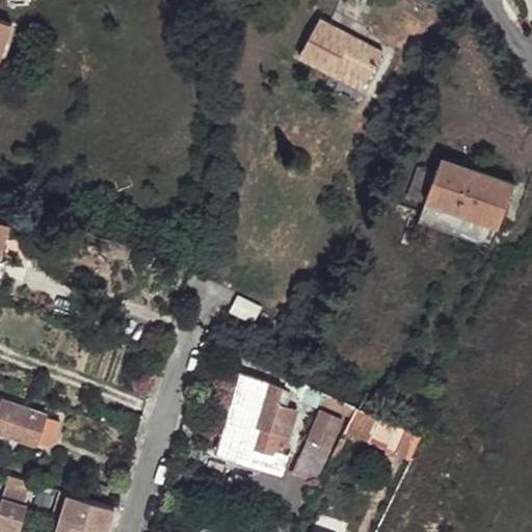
[(527,16),(517,22),(524,30),(531,26),(527,16)]
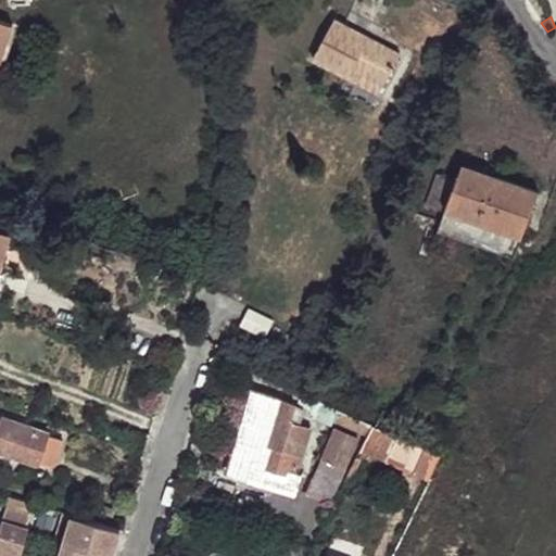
[(335,19),(313,58),(348,77),(352,70),(382,86),(400,54),(335,19)]
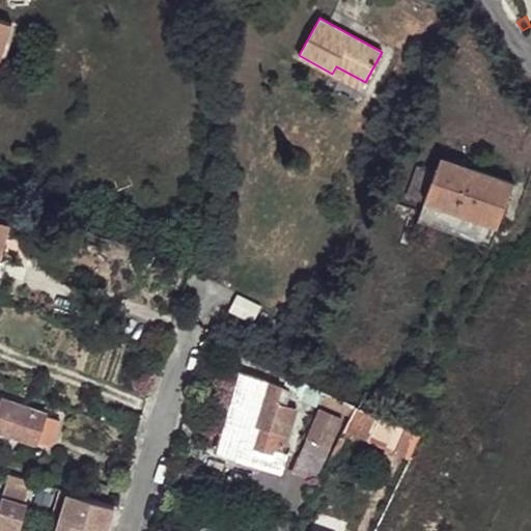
[(0,19),(0,57),(12,23),(0,19)]
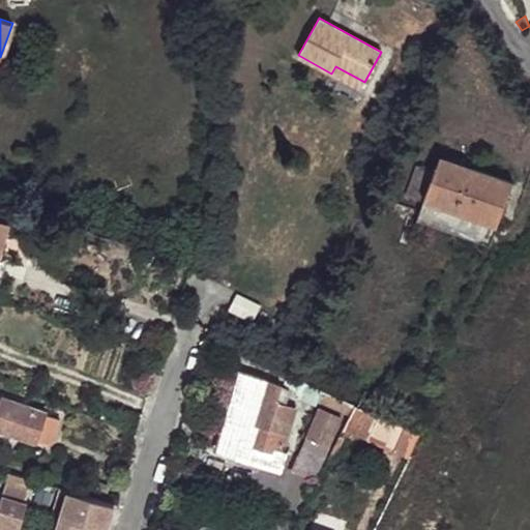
[(364,82),(335,66),(331,74),(361,89),(364,82)]
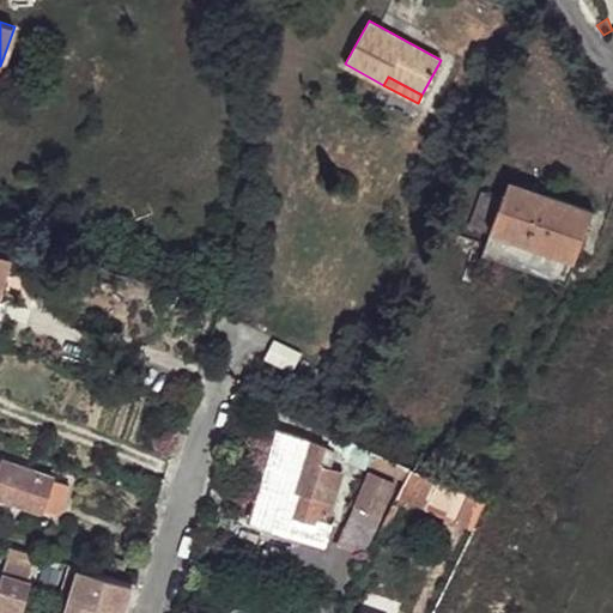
[(462,135),(466,126),(459,125),(456,134),(462,135)]
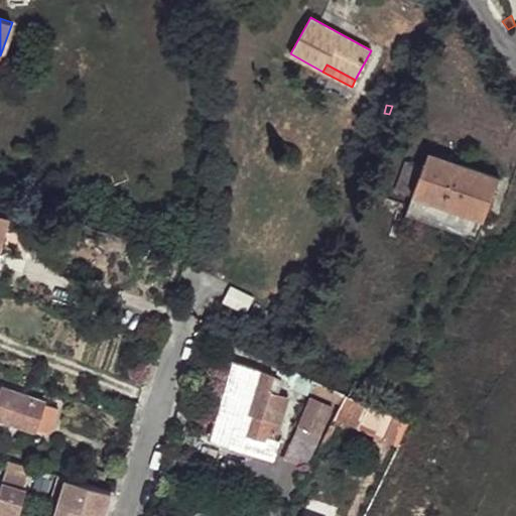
[(485,221),(500,177),(429,151),(413,195),(485,221)]
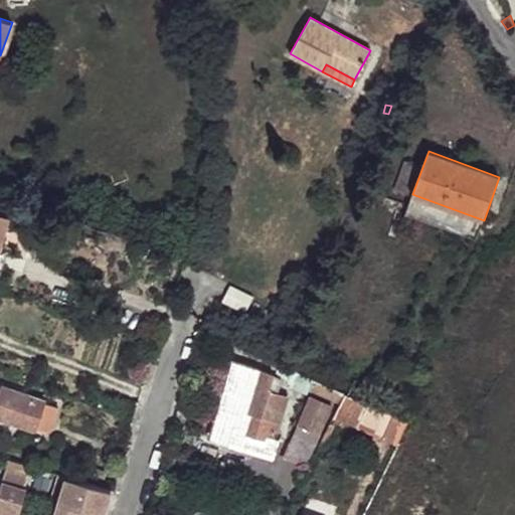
[(69,207),(72,192),(64,190),(61,205),(69,207)]
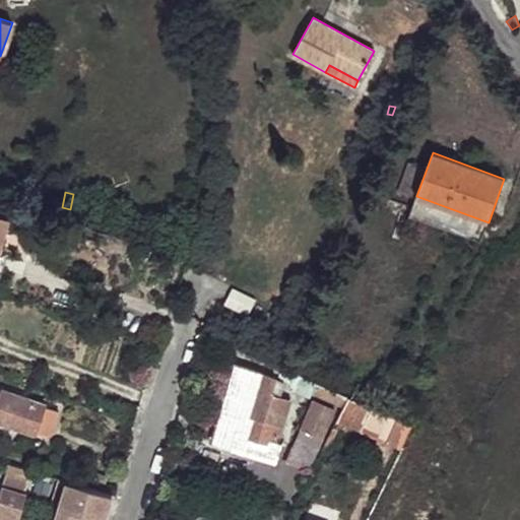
[(481,241),(489,222),(416,196),(409,214),(481,241)]
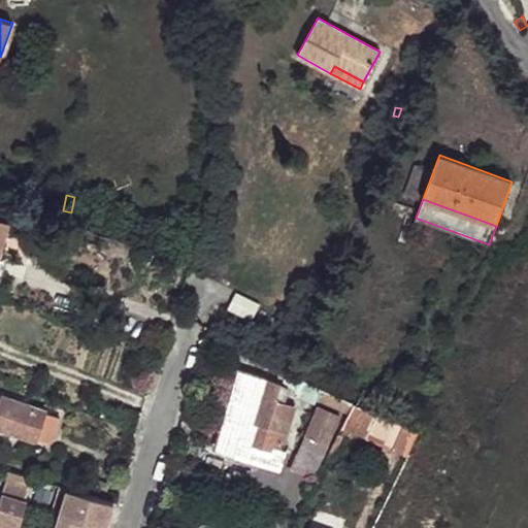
[(0,248),(8,221),(0,217),(0,248)]
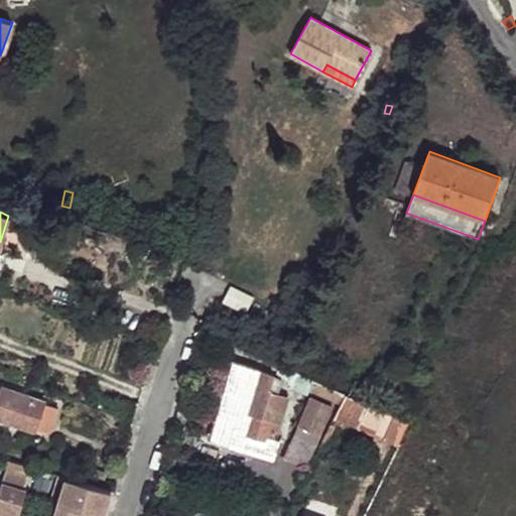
[(246,313),(254,297),(232,285),(223,301),(246,313)]
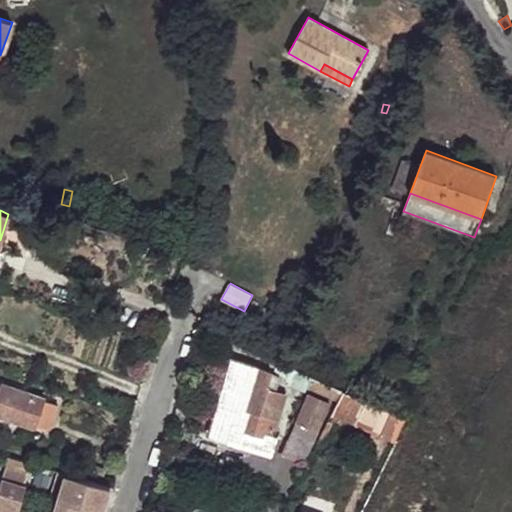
[(261,336),(255,349),(267,355),(273,342),(261,336)]
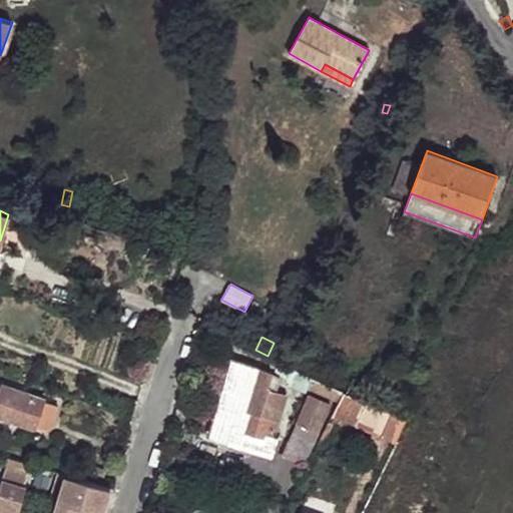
[(277,439),(273,437),(286,395),(274,392),(275,387),(278,388),(280,379),(279,376),(273,374),(273,373),(232,360),(209,437),(272,456),(277,439)]
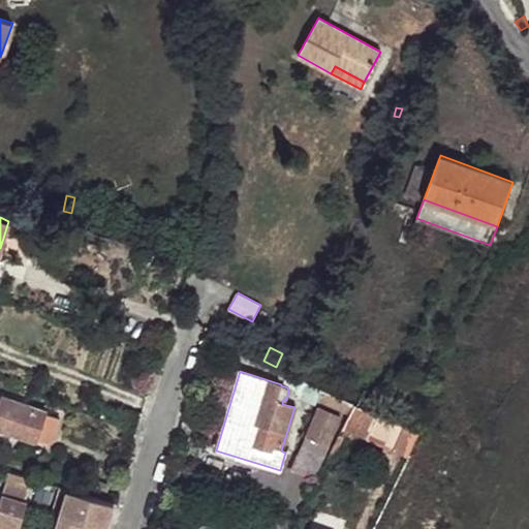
[(318,400),(329,405),(334,395),(323,390),(318,400)]
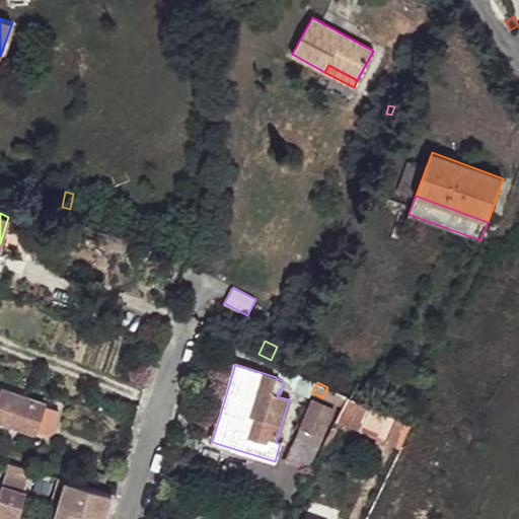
[(357,382),(350,397),(370,406),(376,391),(357,382)]
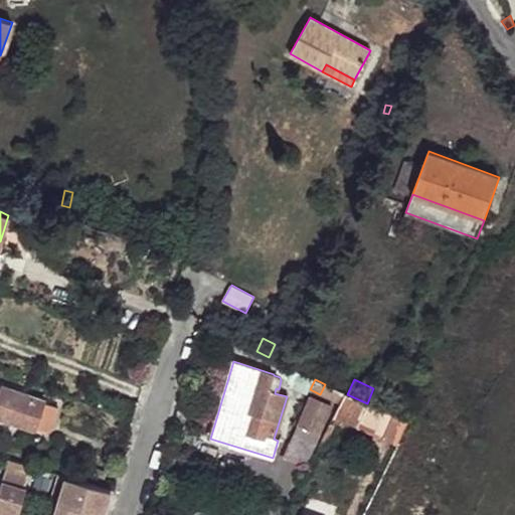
[(335,388),(325,384),(320,394),(331,398),(335,388)]
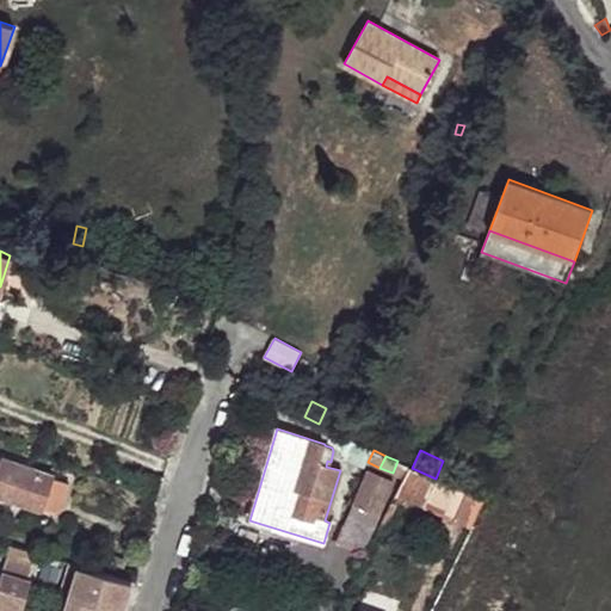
[(53,476),(4,460),(0,468),(0,494),(42,510),(53,476)]
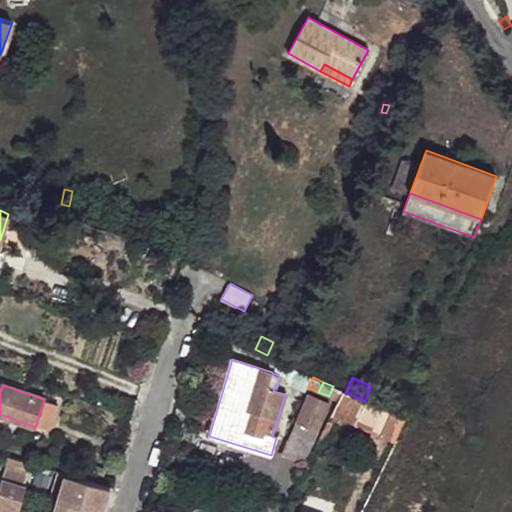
[(344,391),(333,386),(329,396),(339,401),(344,391)]
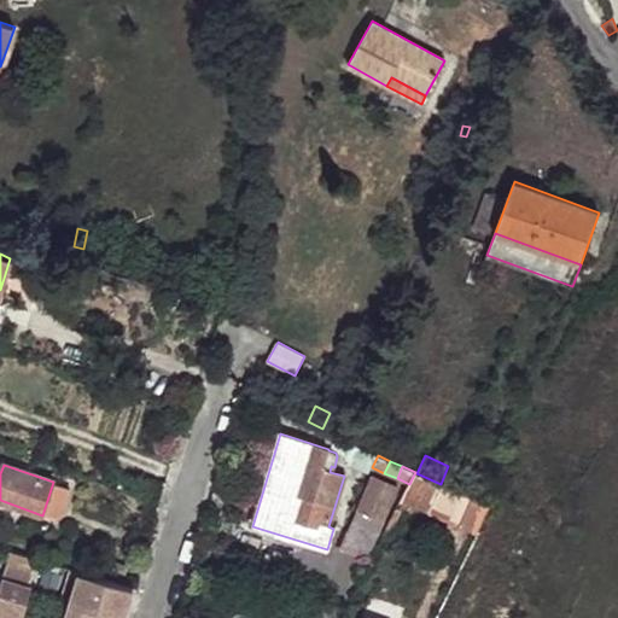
[(477,534),(490,507),(441,484),(417,473),(415,472),(409,484),(401,501),(430,513),(430,511),(459,524),(459,526),(477,534)]
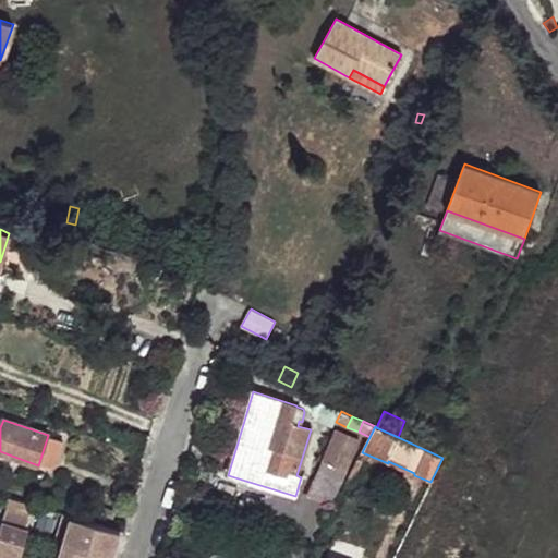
[(310,493),(331,502),(347,469),(346,469),(359,440),(336,431),(310,493)]
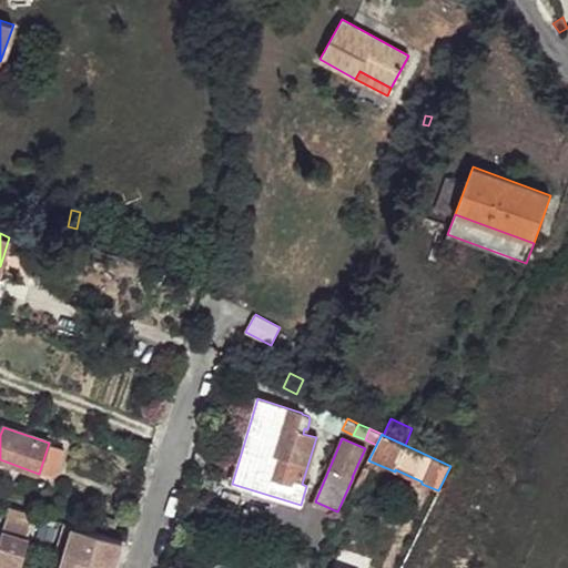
[(64,450),(49,443),(40,470),(56,475),(64,450)]
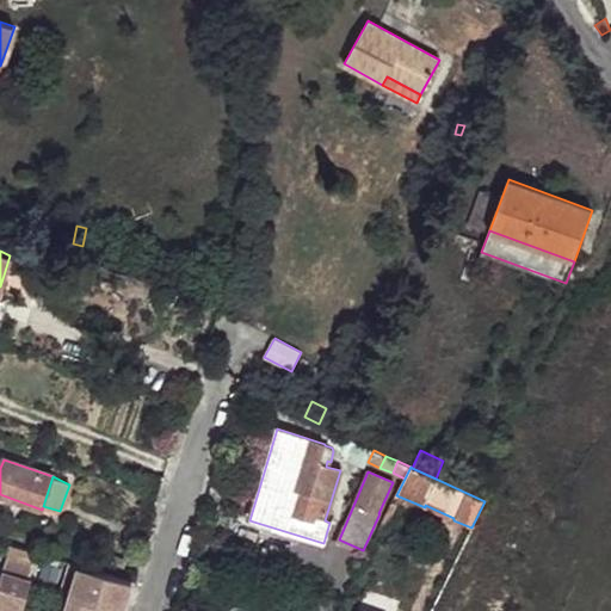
[(396,507),(390,505),(380,526),(386,529),(396,507)]
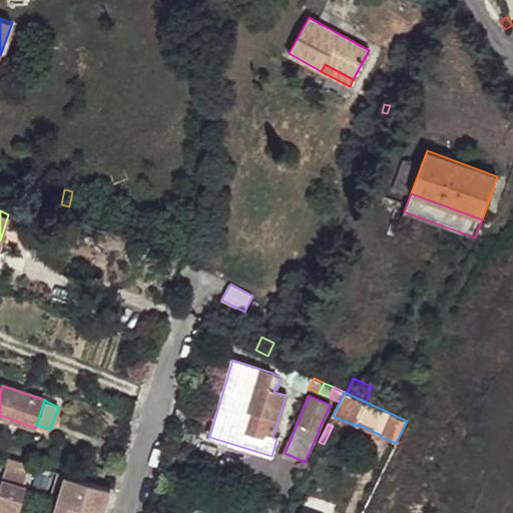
[(0,512),(16,512),(24,489),(22,488),(30,464),(8,457),(0,485),(0,512)]
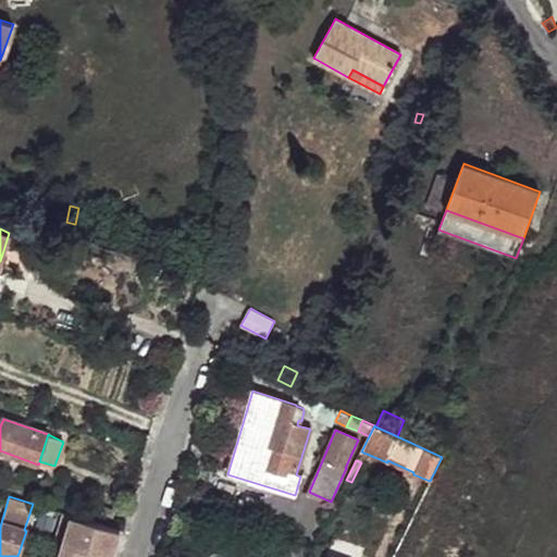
[(64,514),(57,536),(67,540),(63,555),(62,556),(87,556),(90,548),(112,555),(120,530),(64,514)]
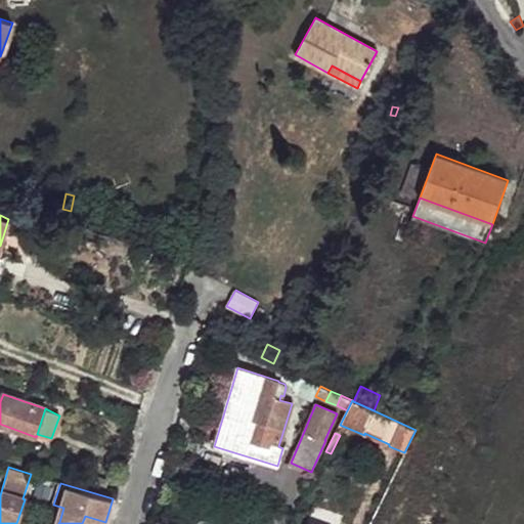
[(53,505),(49,519),(59,522),(63,508),(53,505)]
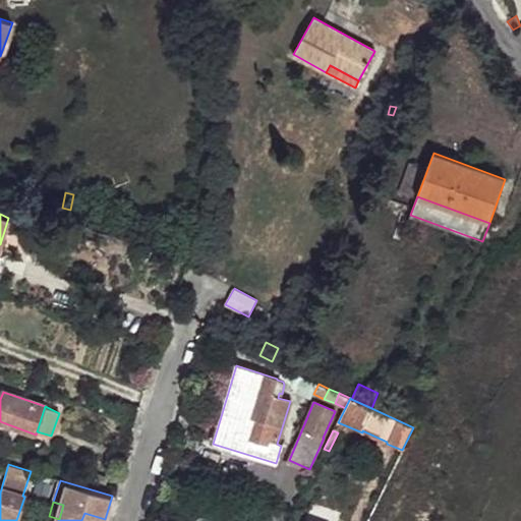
All buildings are outlined.
